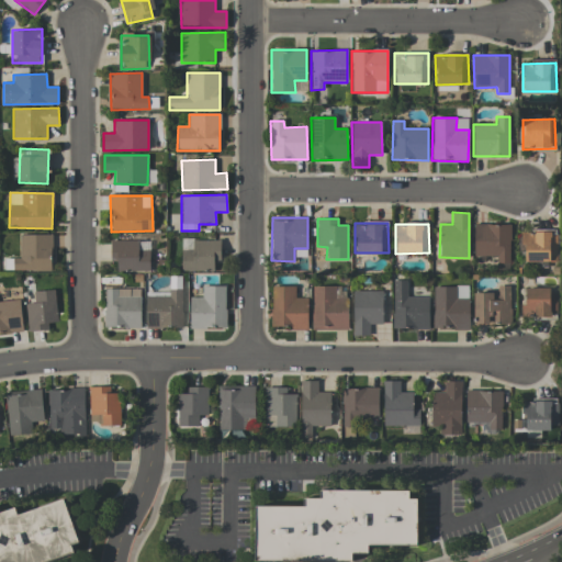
[(473,256),(496,257),(496,263),(509,263),(510,225),(474,224),(473,256)]
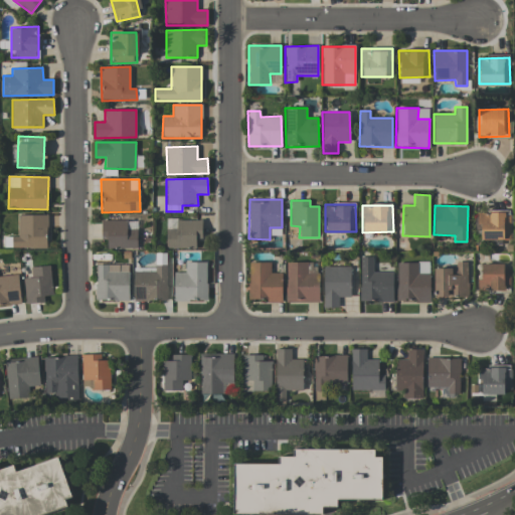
[(510,239),(510,211),(480,211),(481,240),(510,239)]
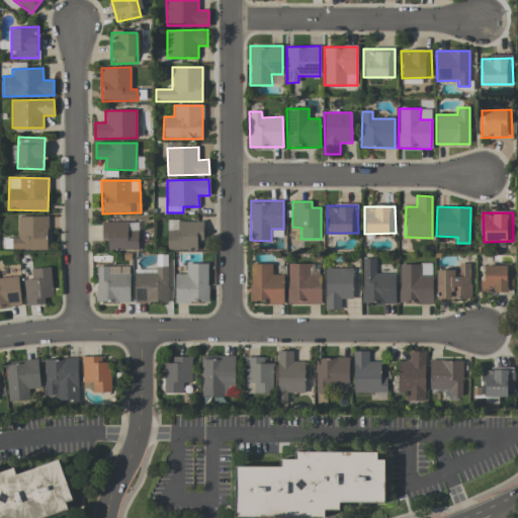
[(48,217),(18,217),(17,238),(12,238),(12,250),(47,250),(48,217)]
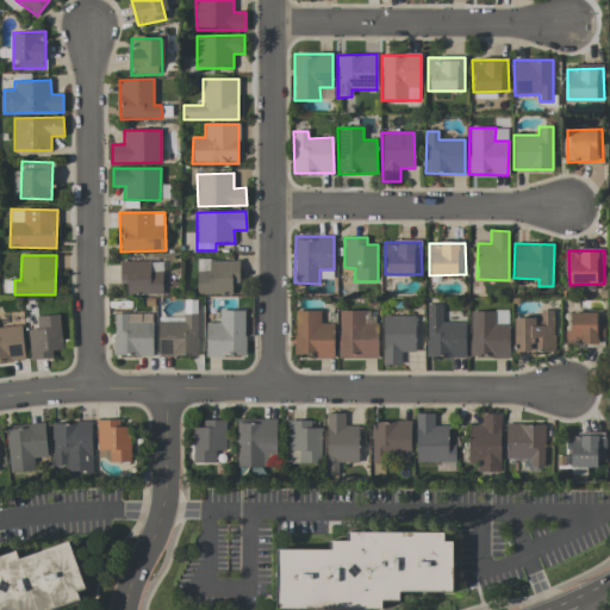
[(197,296),(232,294),(231,282),(238,282),(238,260),(197,260),(197,296)]
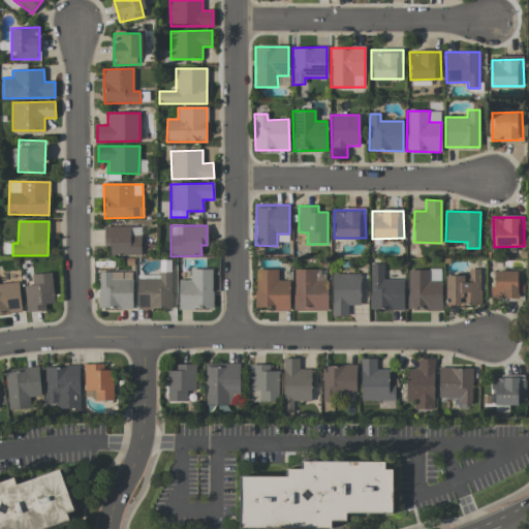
[(103,246),(111,246),(111,255),(141,256),(141,227),(104,226),(103,246)]
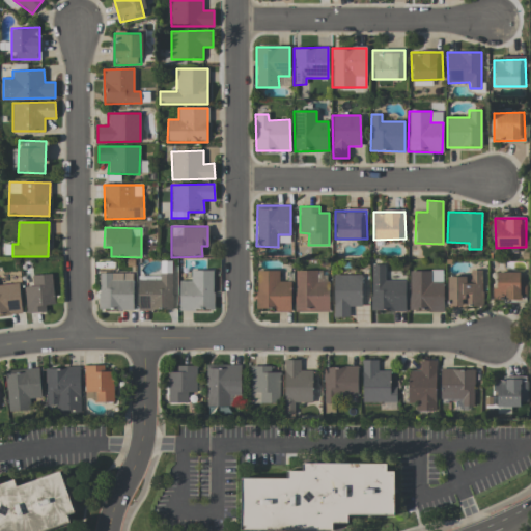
[(404,280),(385,280),(385,264),(371,264),(371,311),(406,310),(404,280)]
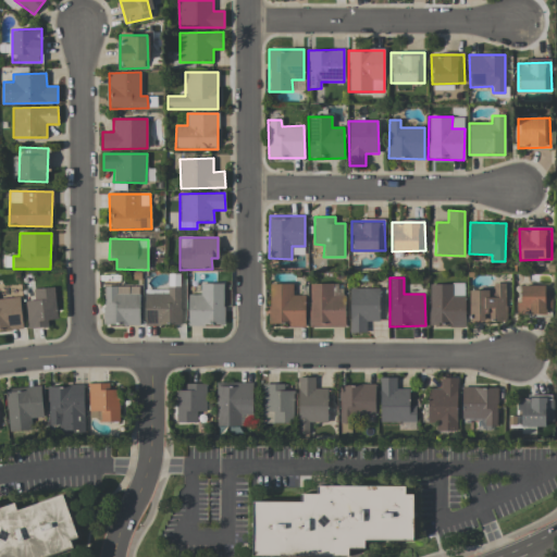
[(224,284),(200,283),(200,295),(188,295),(187,325),(223,325),(224,284)]
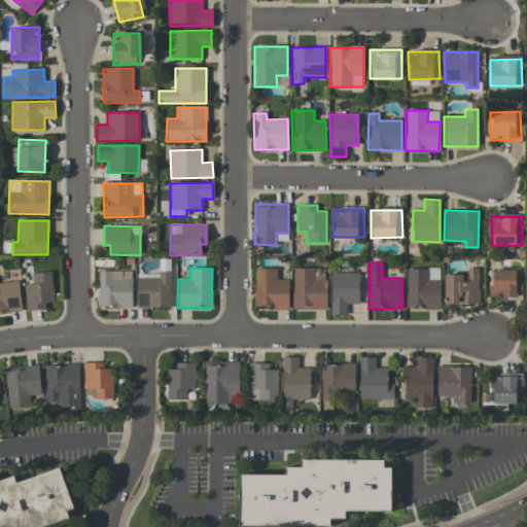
[(288,308),(288,279),(277,279),(277,269),(254,269),(254,308),(288,308)]
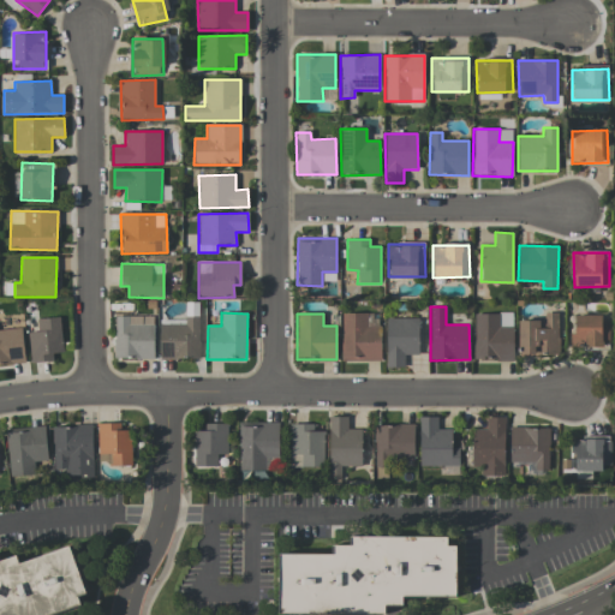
[(368,314),(341,314),(342,362),(381,360),(381,326),(368,326),(368,314)]
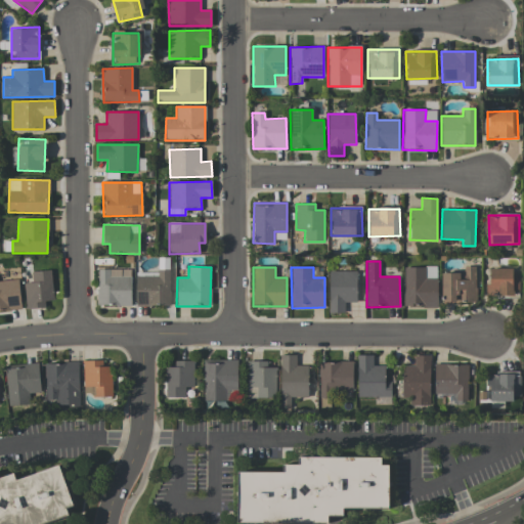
[(437,307),(437,267),(404,267),(403,307),(437,307)]
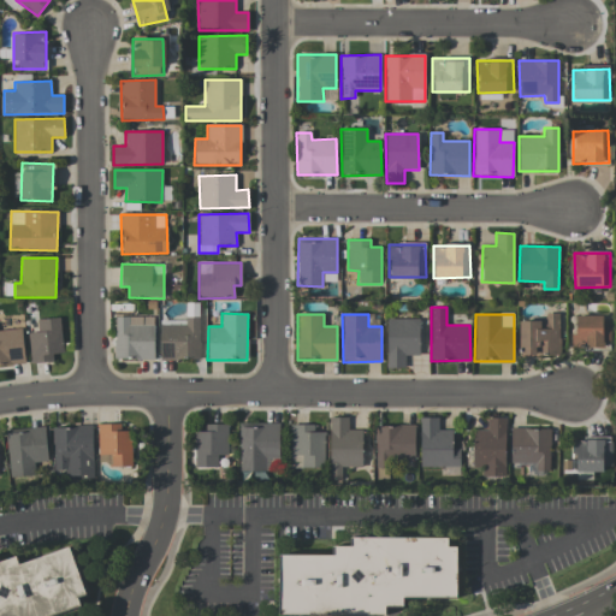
[(560,314),(545,314),(545,321),(519,321),(519,355),(558,356),(560,314)]
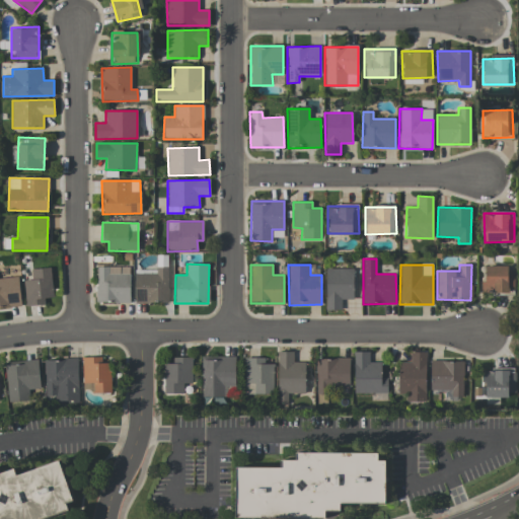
[(130,274),(108,274),(108,267),(97,267),(96,303),(130,303),(130,274)]
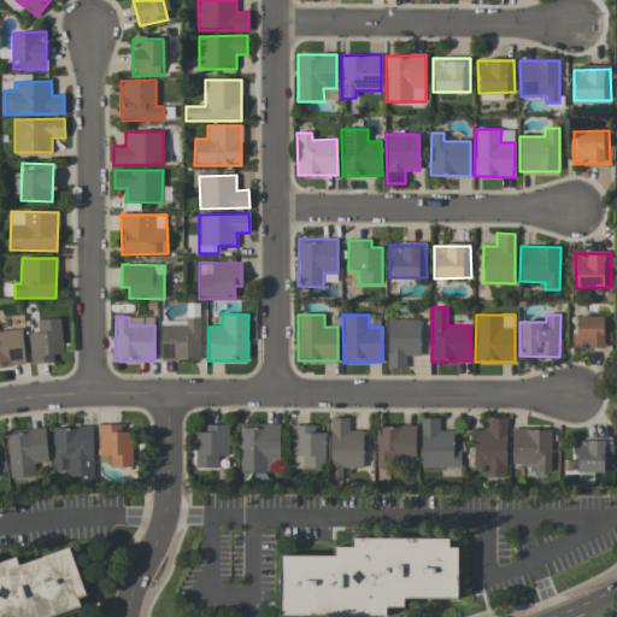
[(199,317),(186,318),(186,321),(160,322),(162,360),(201,359),(199,317)]
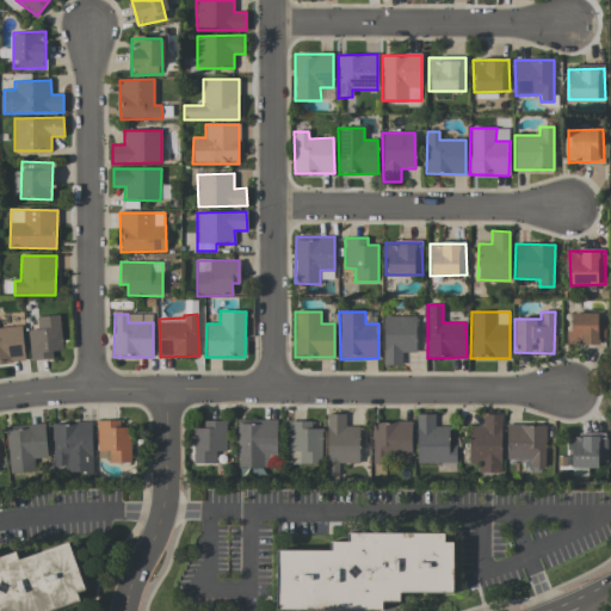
[(605,315),(569,314),(568,345),(605,346),(605,315)]
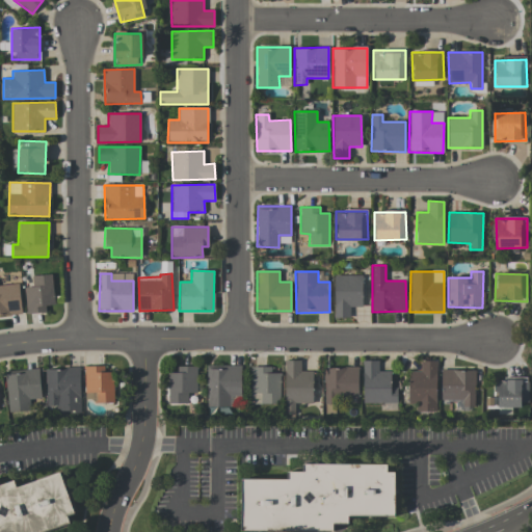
[(53,306),(52,274),(32,275),(32,287),(25,288),(26,314),(46,313),(46,306),(53,306)]
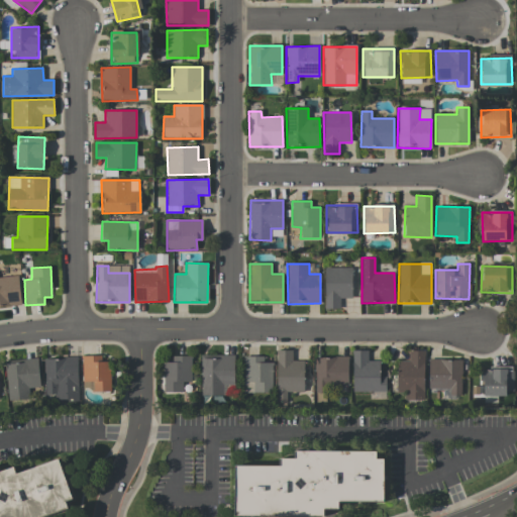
[(352,268),(325,268),(324,309),(339,309),(339,298),(352,299),(352,268)]
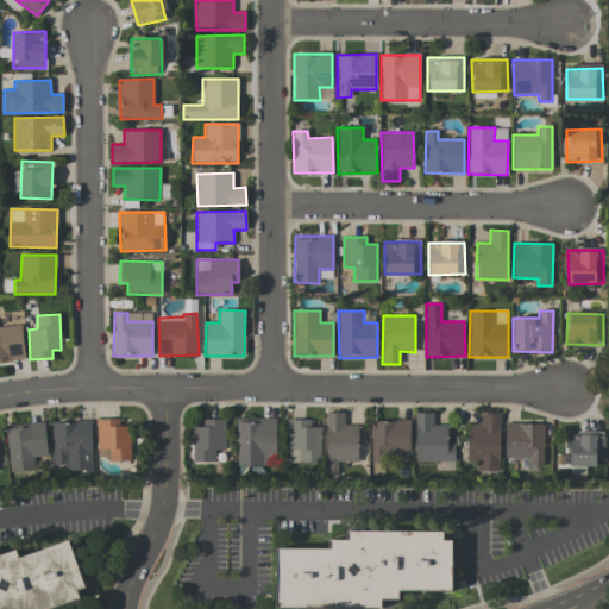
[(0,325),(0,362),(24,360),(22,325),(0,325)]
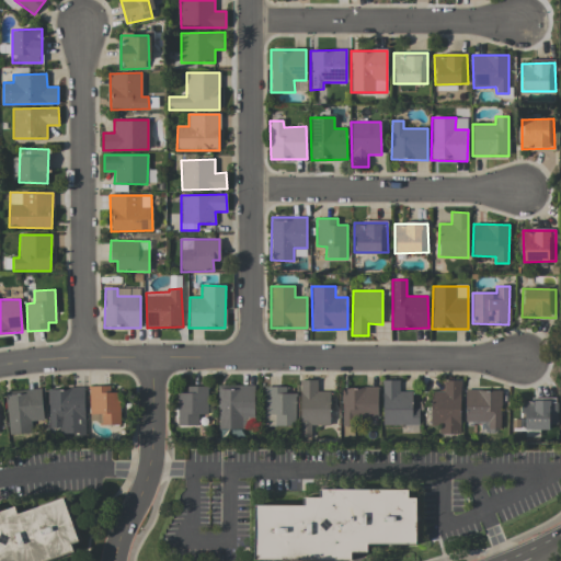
[(330,391),(317,391),(317,380),(301,379),(299,436),(310,436),(311,425),(330,425),(330,391)]
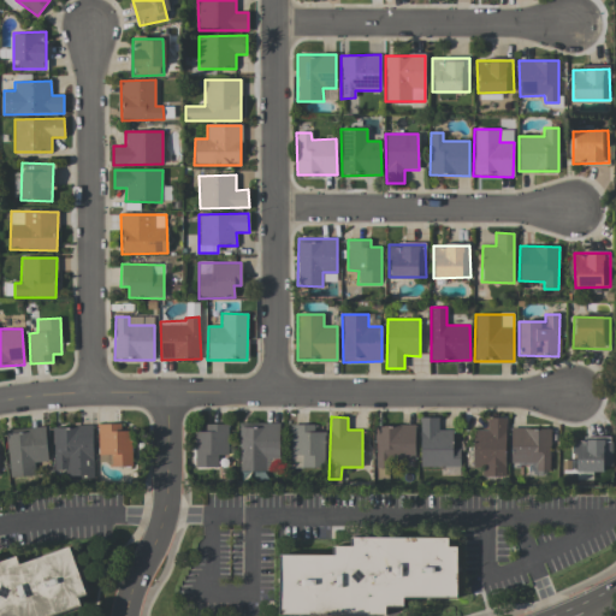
[(420,467),(460,467),(460,448),(452,448),(452,430),(438,430),(438,418),(420,418),(420,467)]
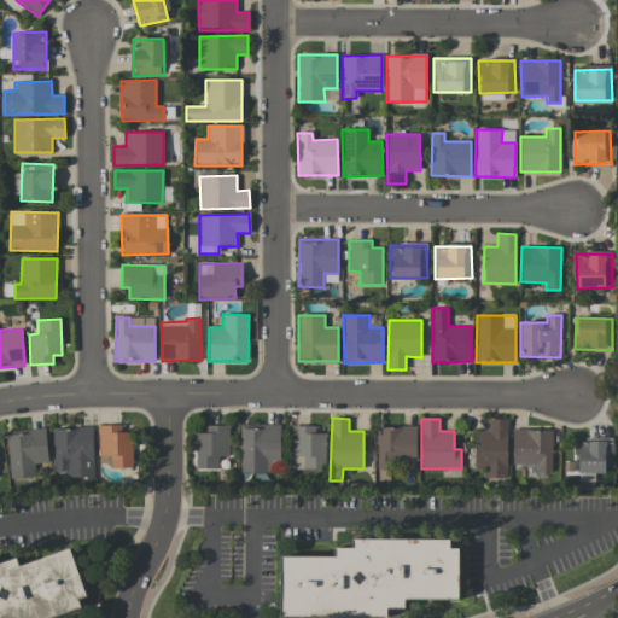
[(506,478),(507,419),(489,419),(488,431),(474,431),(474,470),(483,470),(483,478),(506,478)]
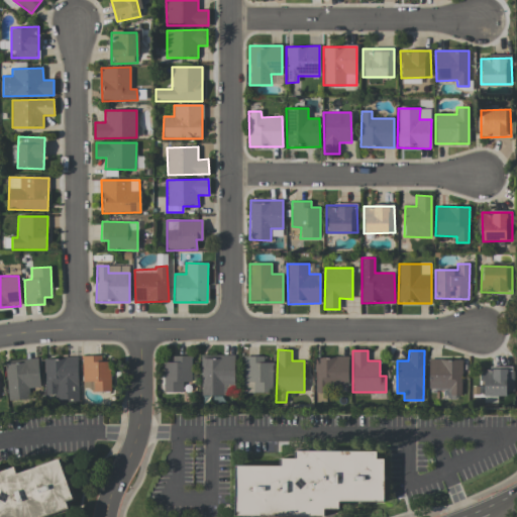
[(83,388),(92,388),(92,392),(111,392),(110,362),(101,362),(101,355),(82,355),(83,388)]
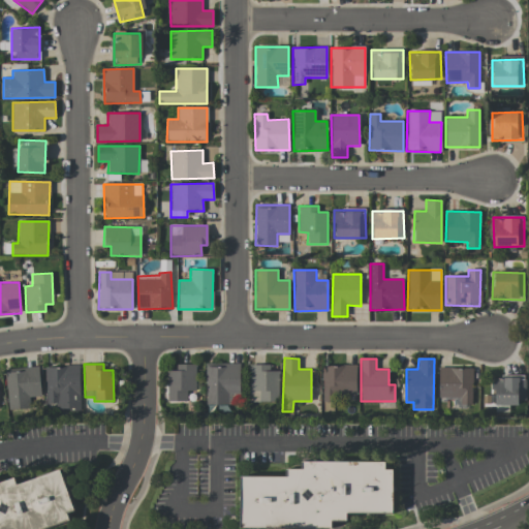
[(207,404),(228,404),(228,394),(240,394),(240,364),(206,364),(207,404)]
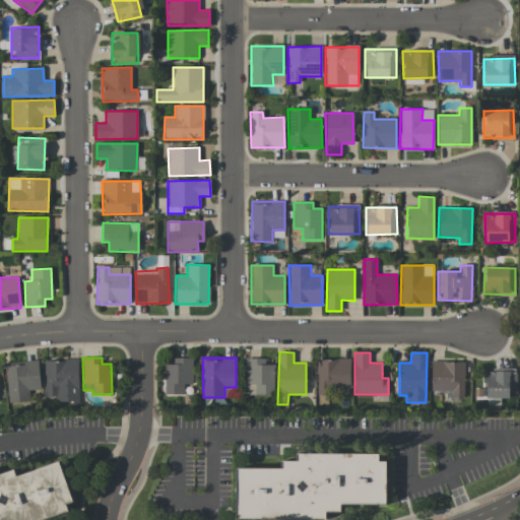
[(192,384),(192,359),(173,359),(173,364),(165,364),(164,394),(184,395),(184,384),(192,384)]
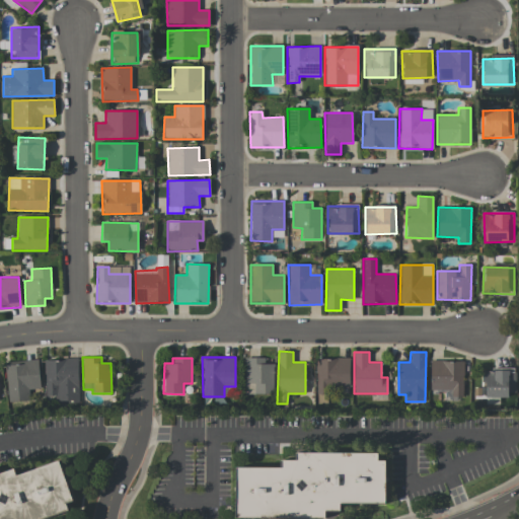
[(243,394),(273,394),(274,364),(264,364),(264,358),(245,358),(243,394)]
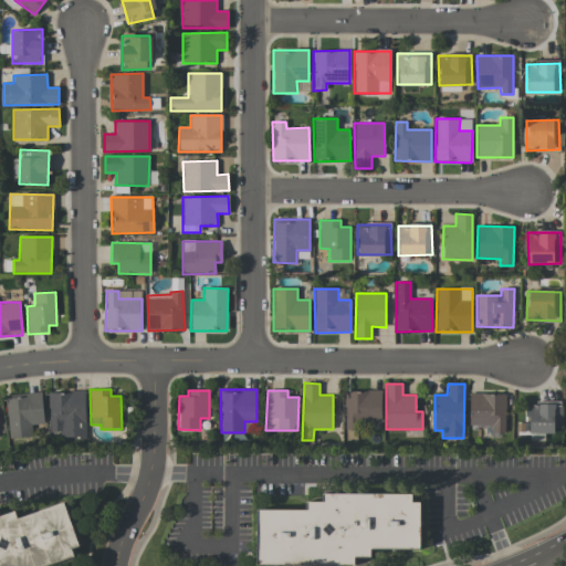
[(380,390),(344,391),(344,421),(381,421),(380,390)]
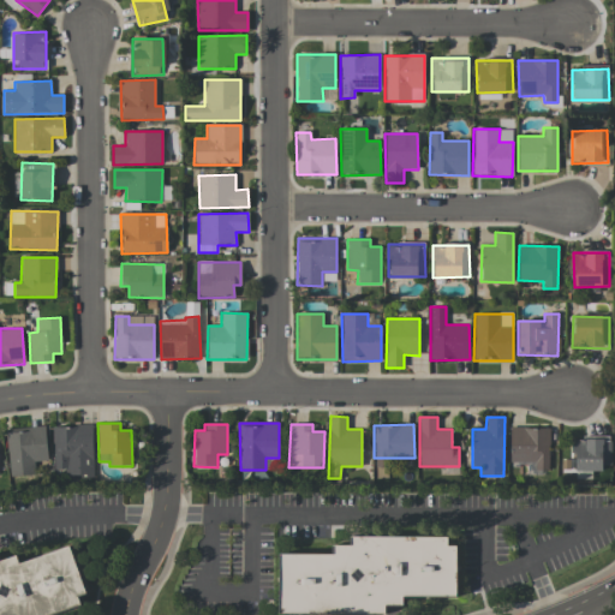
[(93,476),(93,425),(53,427),(53,470),(65,469),(65,476),(93,476)]
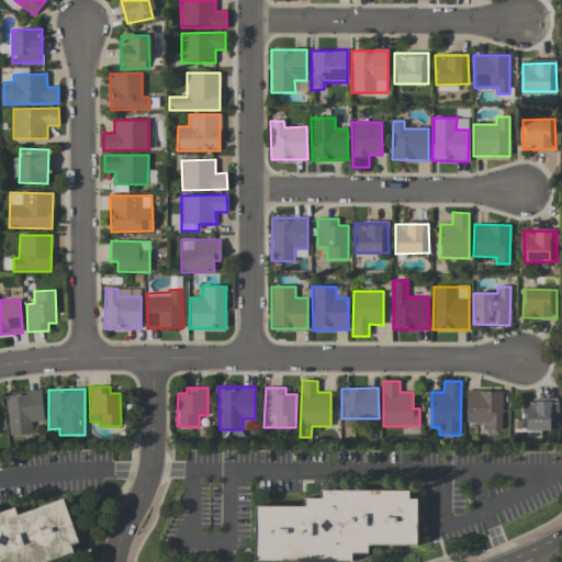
[(9,436),(32,434),(31,422),(43,420),(41,390),(6,392),(9,436)]
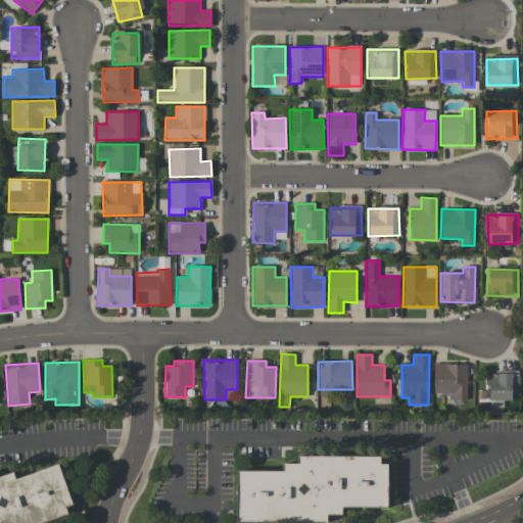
[(467,365),(434,363),(433,393),(448,393),(447,402),(466,402),(467,365)]
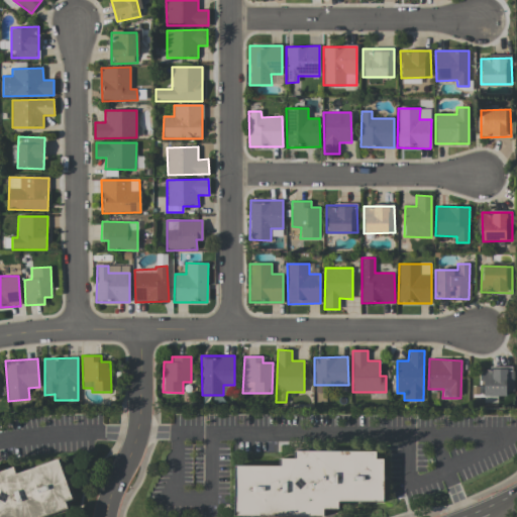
[(513,395),(513,368),(482,368),(482,395),(513,395)]
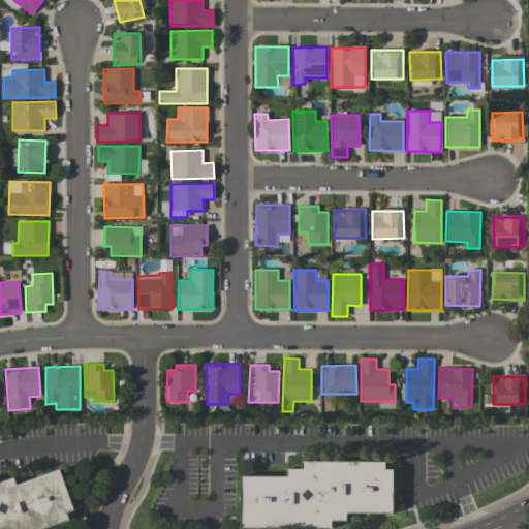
[(240,476),(240,528),(332,528),(332,521),(347,522),(347,511),(391,511),(392,469),(384,469),(384,462),(301,462),(301,469),(285,469),(285,476),(240,476)]
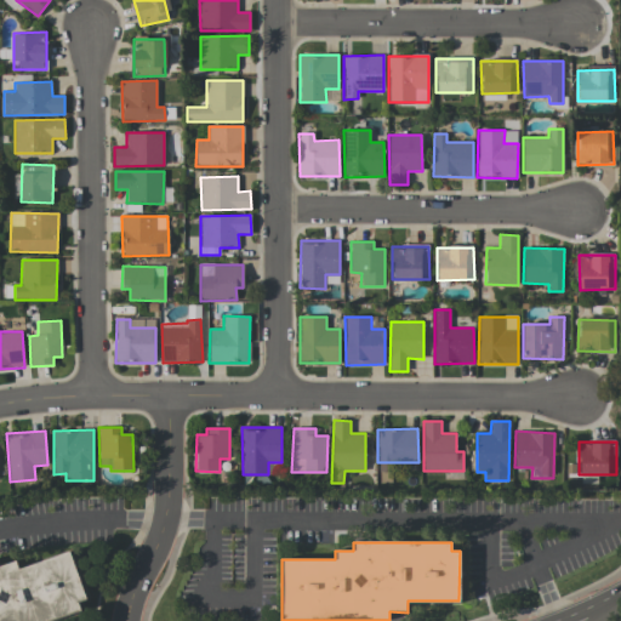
[(0,620),(0,564),(16,560),(20,569),(69,551),(86,599),(78,602),(80,610),(47,620),(0,620)]
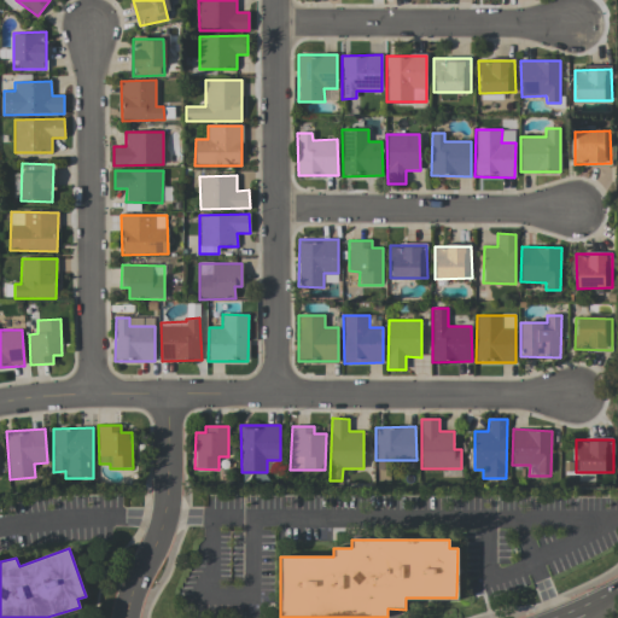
All buildings are outlined.
